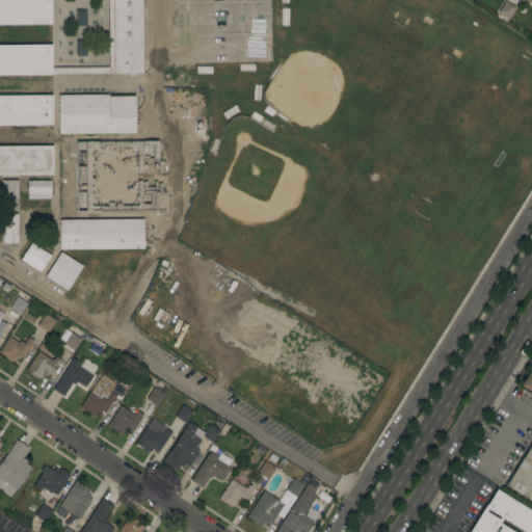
[(141,0),(141,2),(147,2),(147,9),(141,9),(142,74),(135,74),(135,76),(128,76),(128,74),(51,74),(51,75),(0,75),(0,96),(52,96),(52,126),(0,126),(0,145),(52,145),(52,176),(0,176),(0,0),(51,0),(51,24),(0,24),(0,45),(51,45),(51,68),(108,68),(107,0),(141,0)]
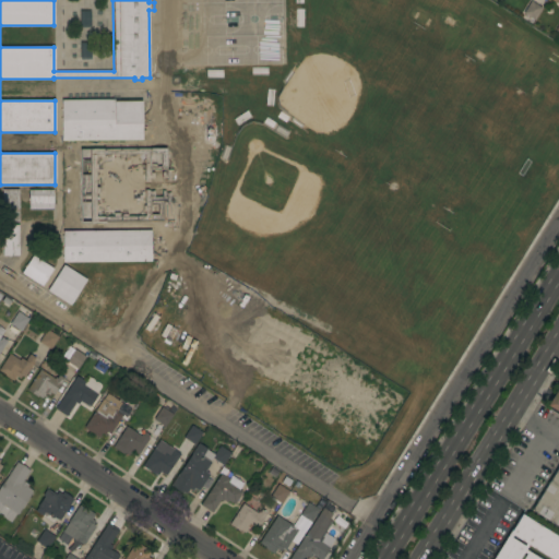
[(542,8),(534,20),(523,13),(531,1),(542,8)]
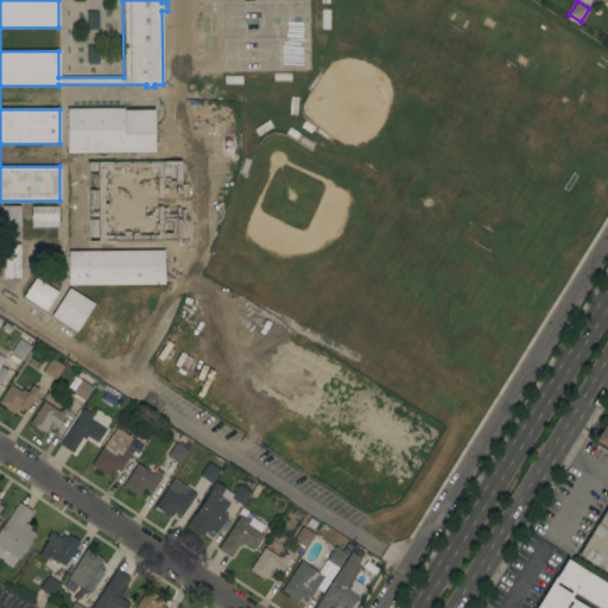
[(97,30),(87,30),(87,12),(97,12),(97,30)]
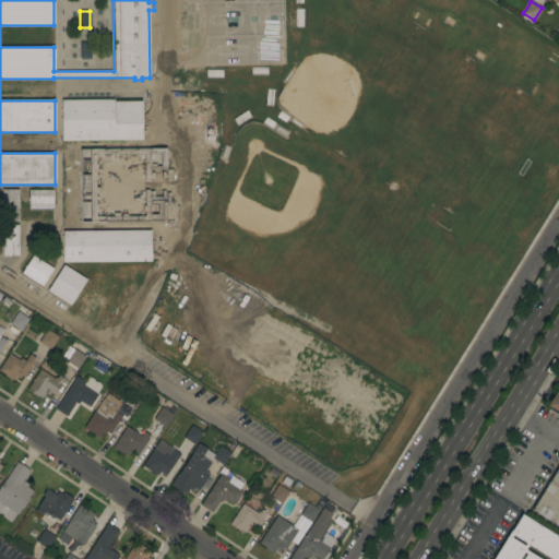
[(79,59),(90,58),(88,42),(79,43),(79,59)]
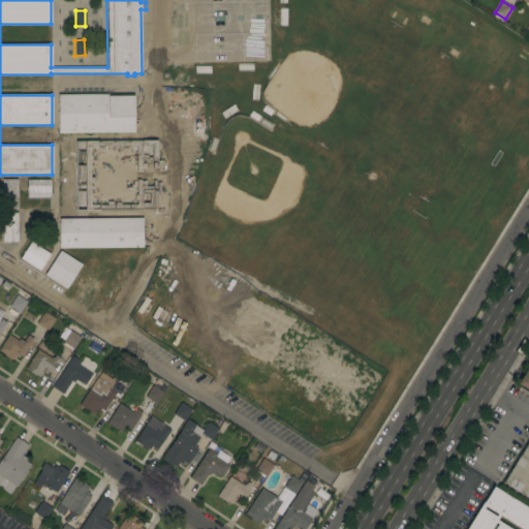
[(58,133),(58,94),(107,94),(107,96),(133,96),(134,132),(58,133)]
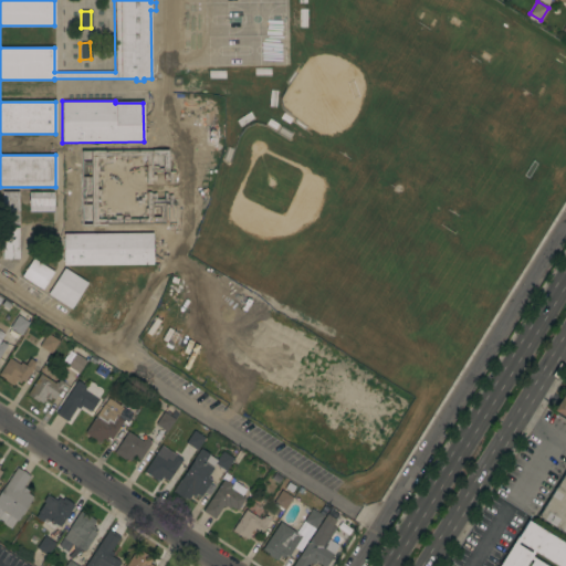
[(67,174),(67,157),(98,156),(100,173),(67,174)]
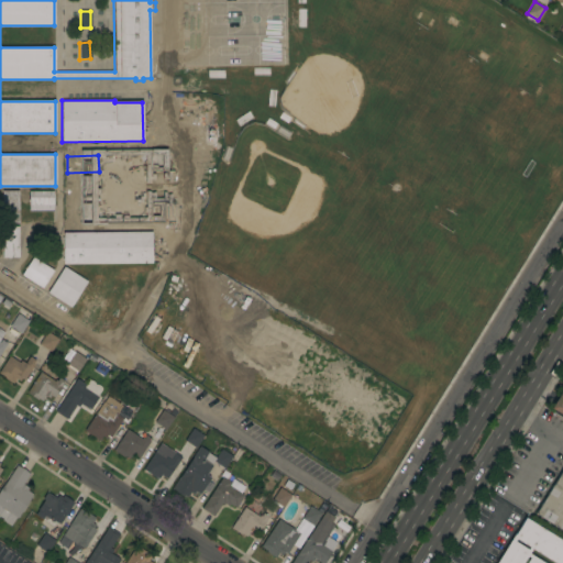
[(69,185),(89,185),(89,209),(69,209),(69,185)]
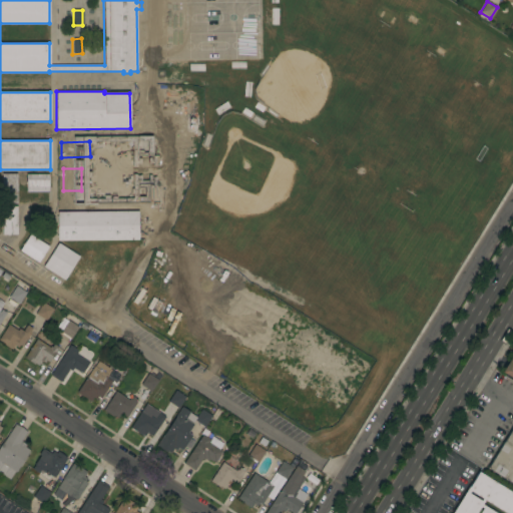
[(17,201),(2,201),(1,173),(16,173),(17,201)]
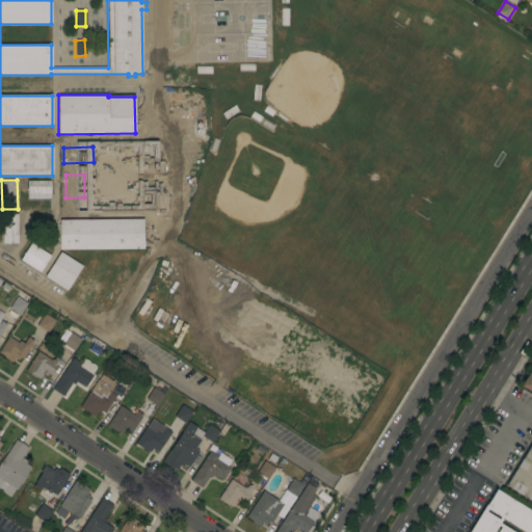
[(50,181),(50,200),(27,200),(26,181),(50,181)]
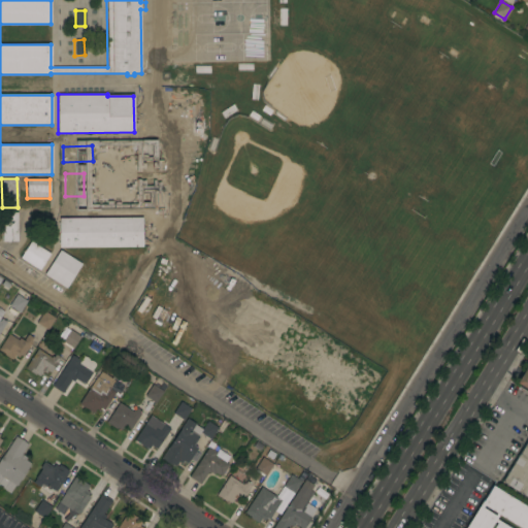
[(18,241),(9,241),(9,242),(7,242),(7,241),(2,241),(2,212),(18,212),(18,241)]
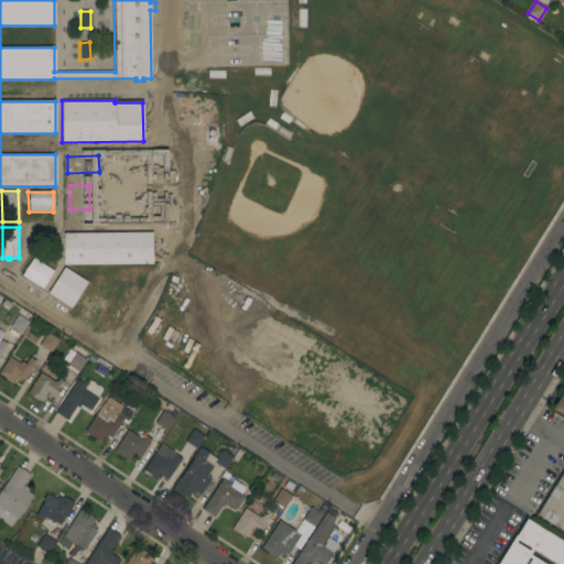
[(63,264),(63,232),(152,232),(152,263),(63,264)]
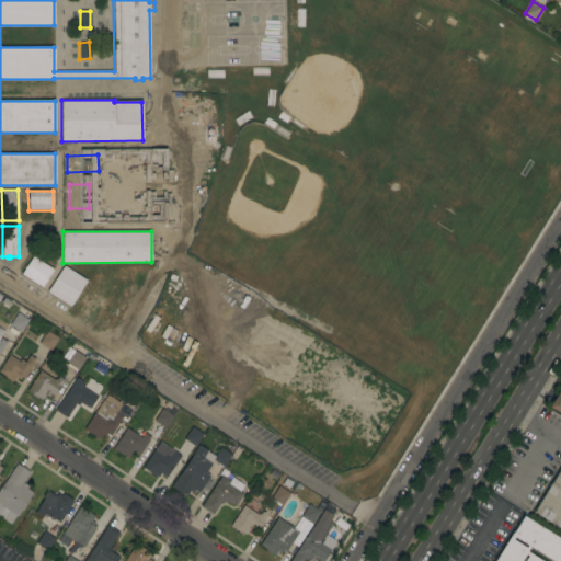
[(168,249),(168,232),(179,232),(180,249),(168,249)]
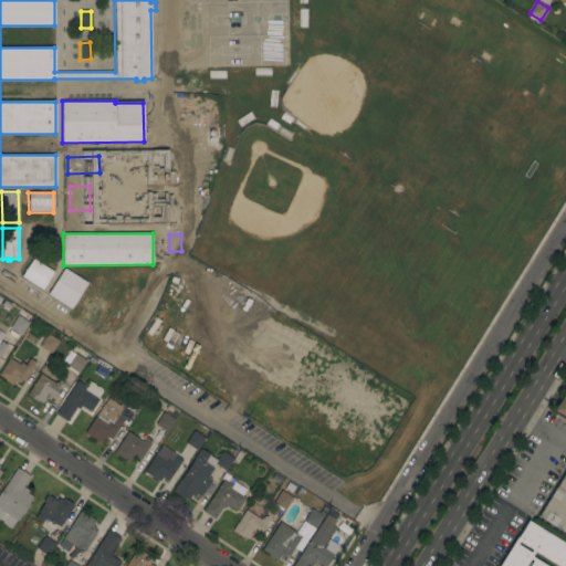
[(21,276),(33,259),(53,272),(42,290),(21,276)]
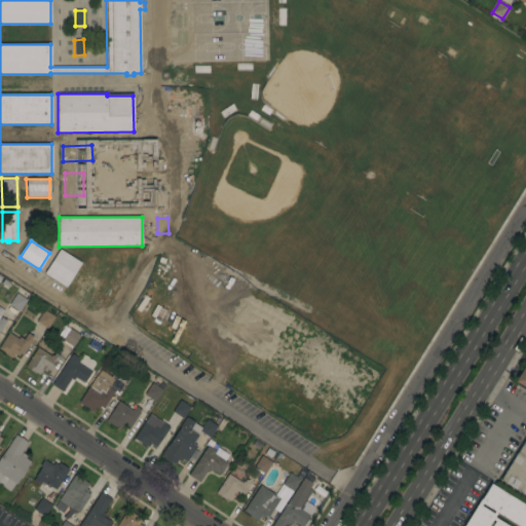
[(44,273),(60,249),(81,263),(66,288),(44,273)]
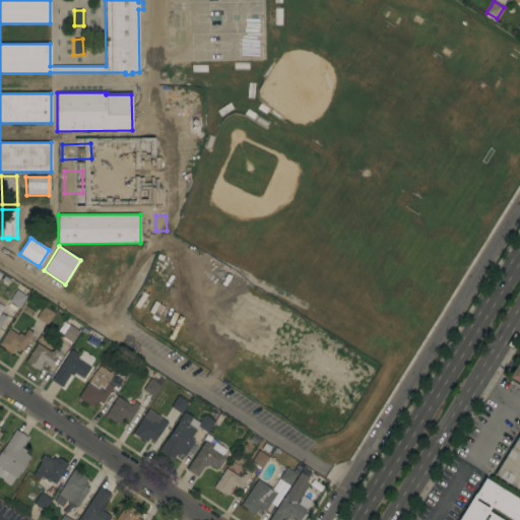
[(19,308),(18,307),(12,316),(4,310),(10,302),(8,302),(15,291),(10,287),(14,281),(29,291),(19,308)]
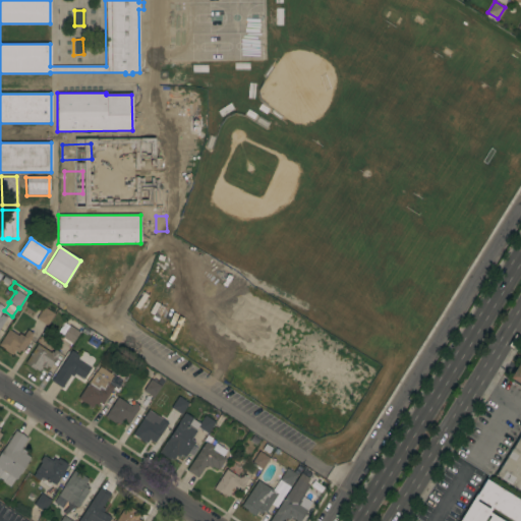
[(0,297),(7,302),(0,312),(0,315),(1,314),(6,317),(6,319),(10,322),(3,332),(0,329),(0,297)]
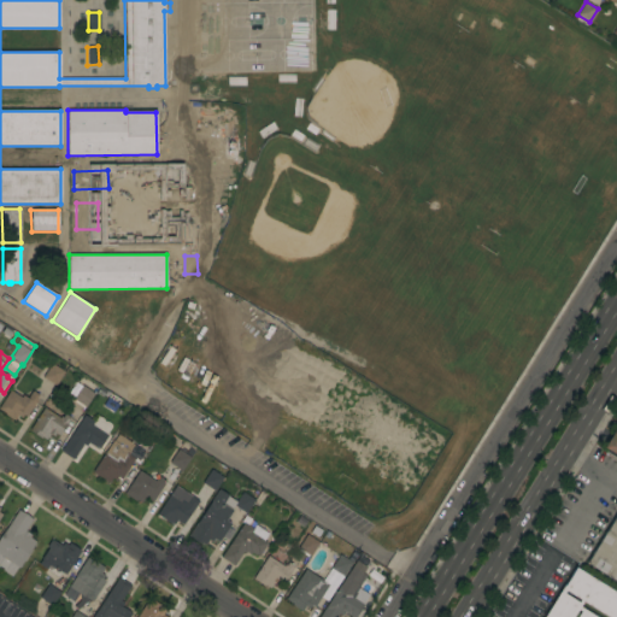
[(54,386),(42,377),(52,363),(64,371),(54,386)]
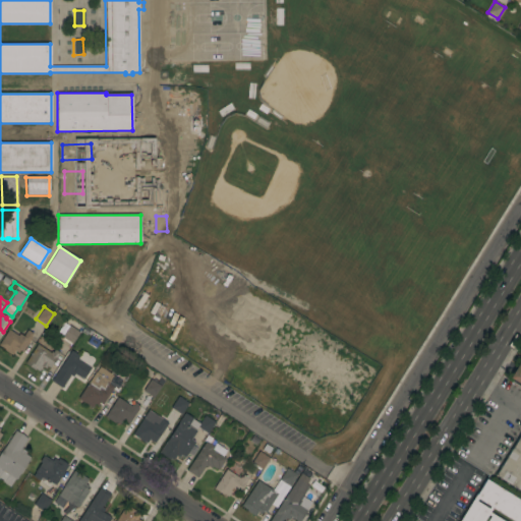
[(72,344),(61,337),(69,326),(79,333),(72,344)]
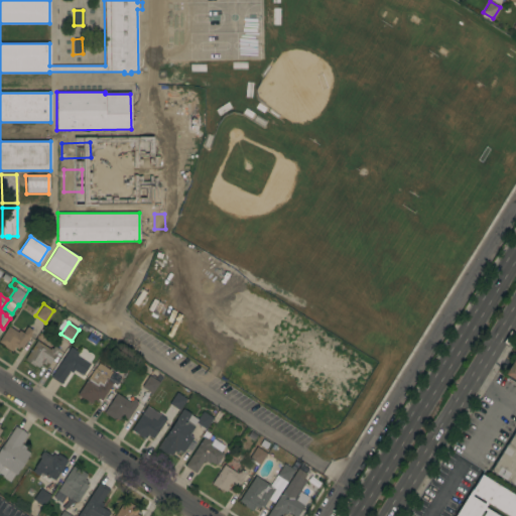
[(0,339),(8,327),(17,333),(18,331),(22,333),(26,327),(32,331),(30,334),(31,334),(22,348),(19,347),(17,350),(14,348),(11,352),(3,347),(4,346),(0,343),(0,339)]
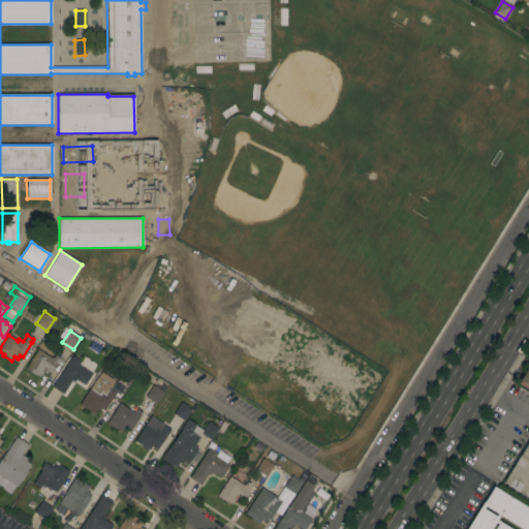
[(50,373),(48,372),(45,374),(42,372),(39,377),(35,374),(34,375),(25,369),(37,349),(51,359),(52,356),(54,358),(55,354),(60,359),(50,373)]
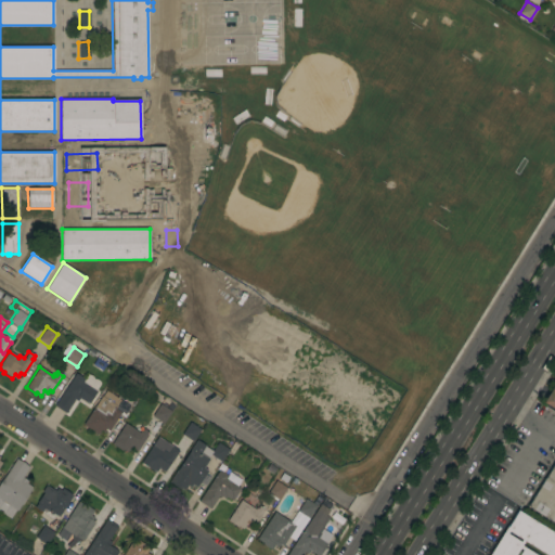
[(71,381),(68,379),(71,376),(73,377),(76,373),(84,378),(87,374),(88,374),(90,375),(91,375),(92,377),(93,378),(95,378),(98,379),(99,382),(100,383),(95,390),(97,391),(89,404),(87,402),(86,403),(79,398),(77,401),(74,400),(65,413),(54,405),(71,381)]
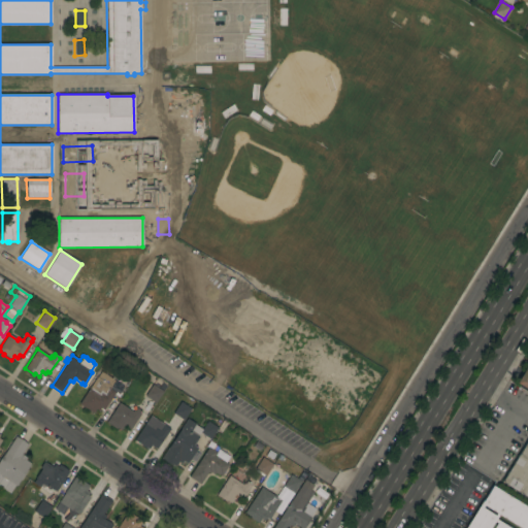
[(527,390),(516,383),(527,362),(527,390)]
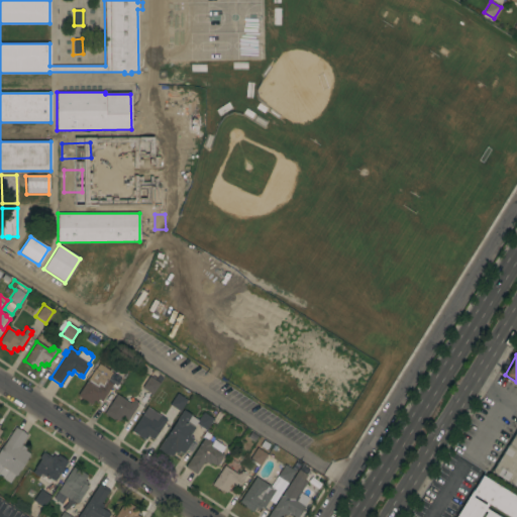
[(115,369),(122,357),(132,365),(125,376),(115,369)]
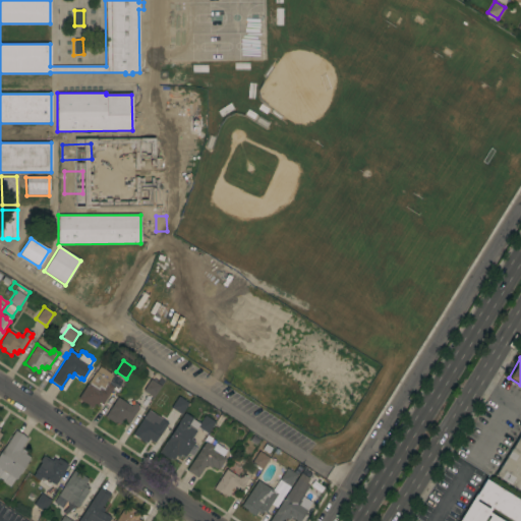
[(102,405),(99,403),(97,406),(94,404),(92,408),(77,399),(96,371),(99,366),(113,375),(108,384),(113,387),(102,405)]
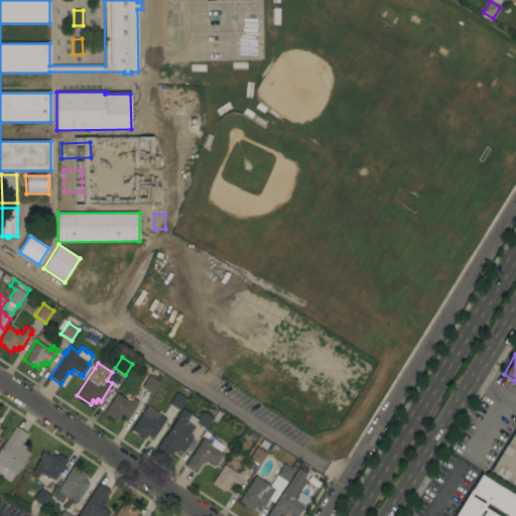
[(148,376),(159,382),(151,394),(141,387),(148,376)]
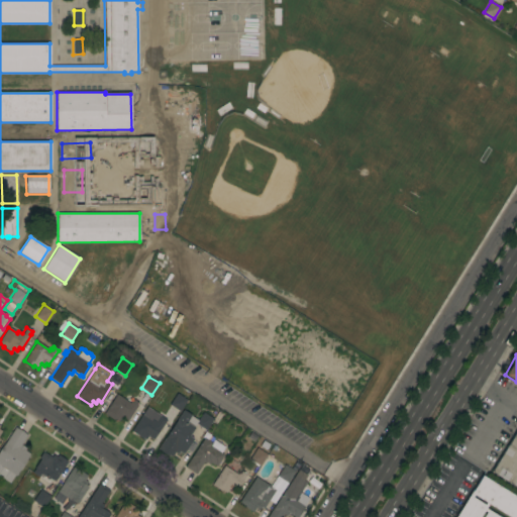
[(179,412),(169,405),(177,393),(187,400),(179,412)]
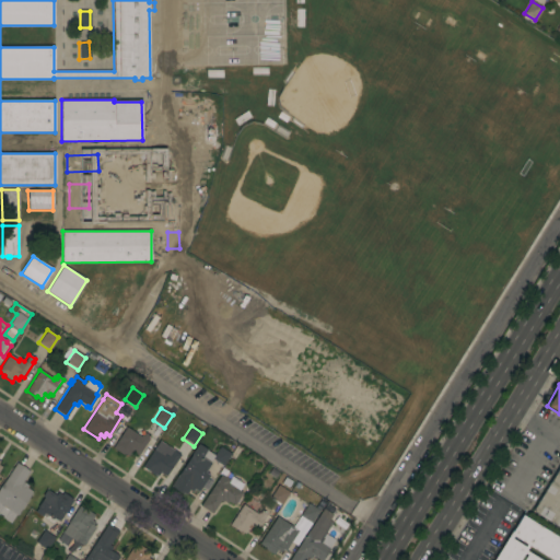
[(138,455),(131,451),(128,456),(123,454),(123,455),(112,447),(126,427),(140,436),(141,435),(142,435),(144,433),(150,436),(138,455)]
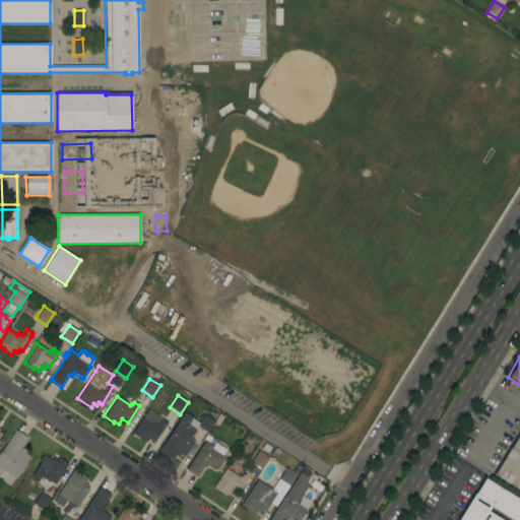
[(160,432),(153,443),(148,439),(145,443),(143,441),(143,442),(131,434),(147,409),(167,423),(160,432)]
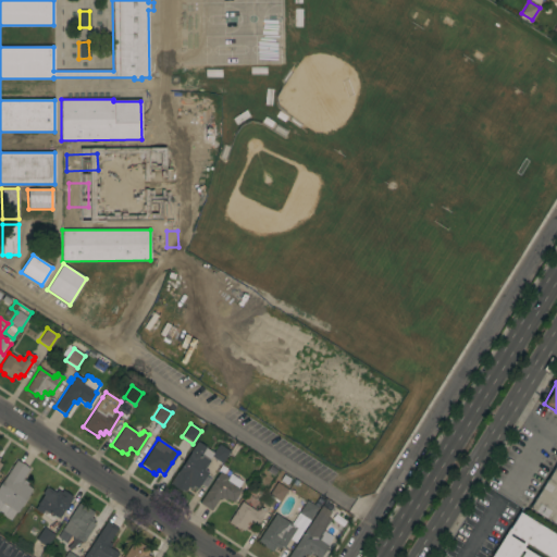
[(197,442),(206,447),(201,454),(201,456),(209,461),(203,470),(207,472),(197,490),(193,486),(190,490),(188,487),(185,492),(181,490),(181,492),(169,484),(197,442)]
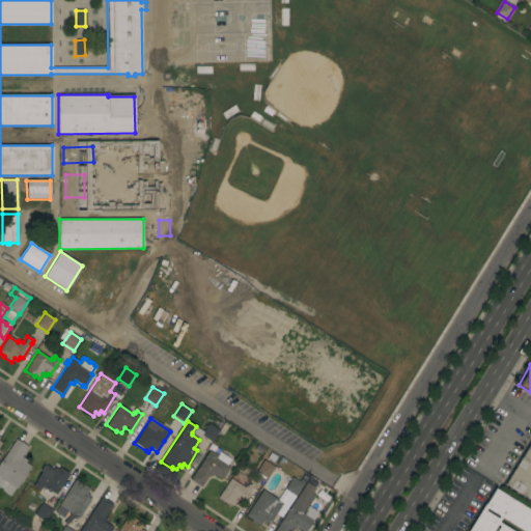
[(219,430),(211,442),(200,436),(208,423),(219,430)]
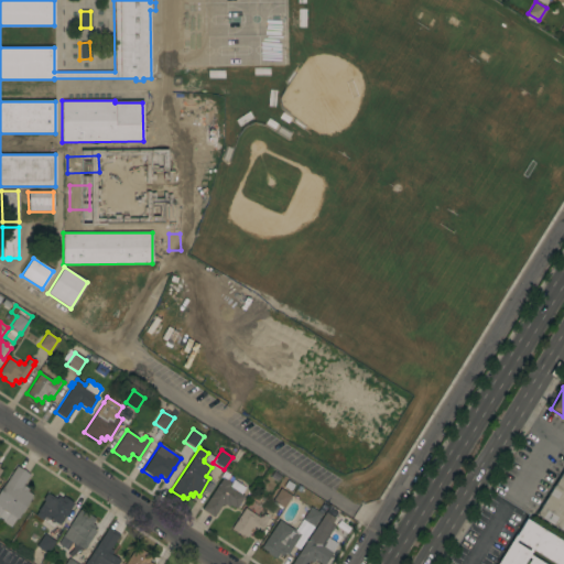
[(25,508),(17,519),(15,519),(10,528),(0,520),(0,490),(17,466),(23,470),(30,475),(23,485),(29,489),(26,491),(32,495),(25,508)]
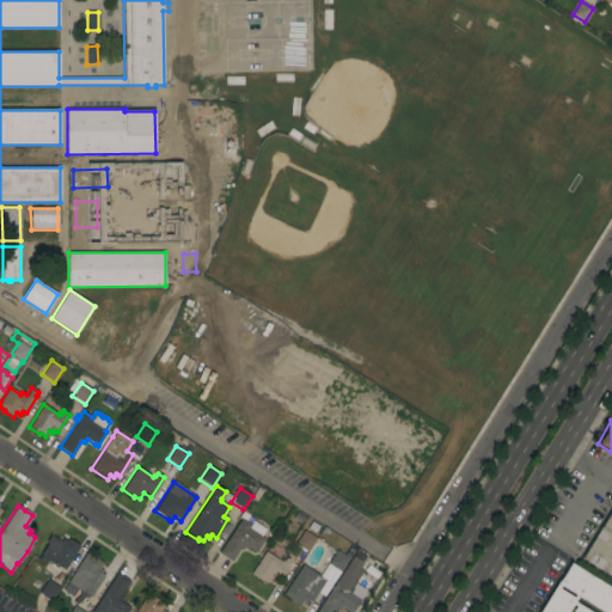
[(611,577),(581,558),(611,506),(611,577)]
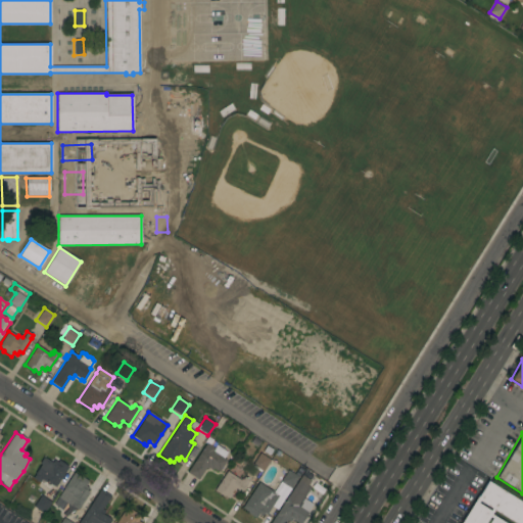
[(206,443),(214,448),(215,447),(208,443),(211,440),(217,443),(216,444),(227,453),(223,459),(226,461),(219,471),(217,470),(216,471),(212,469),(211,470),(208,468),(207,469),(205,468),(197,480),(187,473),(206,443)]
